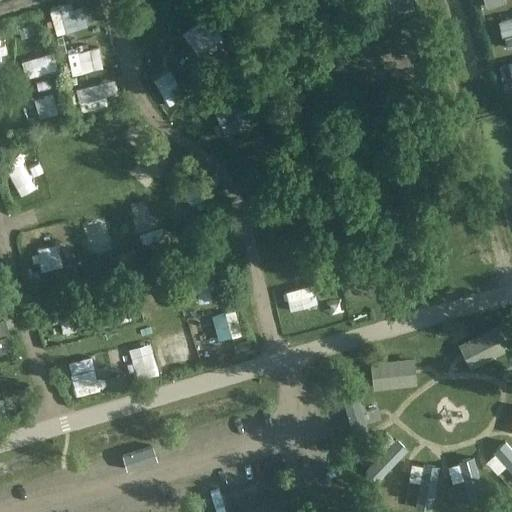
[(80,24),(75,6),(47,15),(53,32),(80,24)]
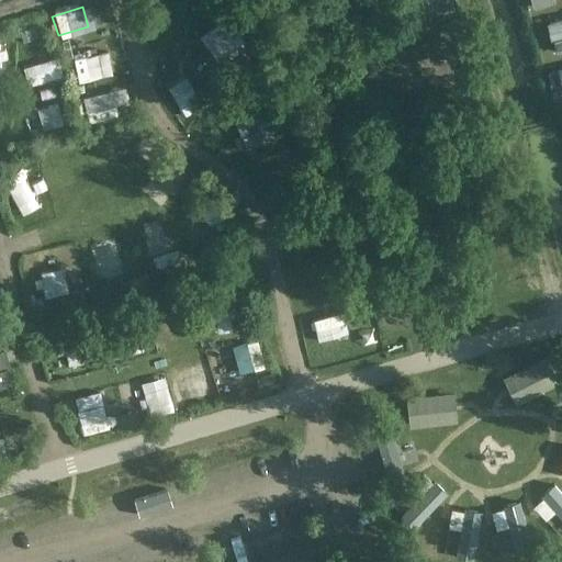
[(229,9),(216,27),(235,41),(248,21),(229,9)]
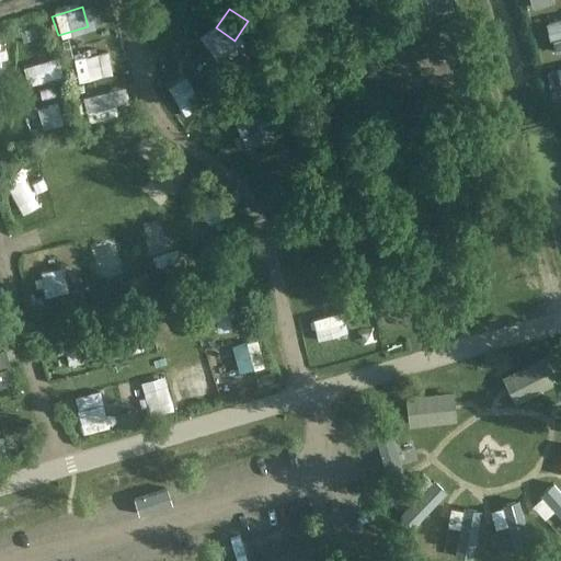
[(403,12),(397,14),(398,25),(405,24),(403,12)]
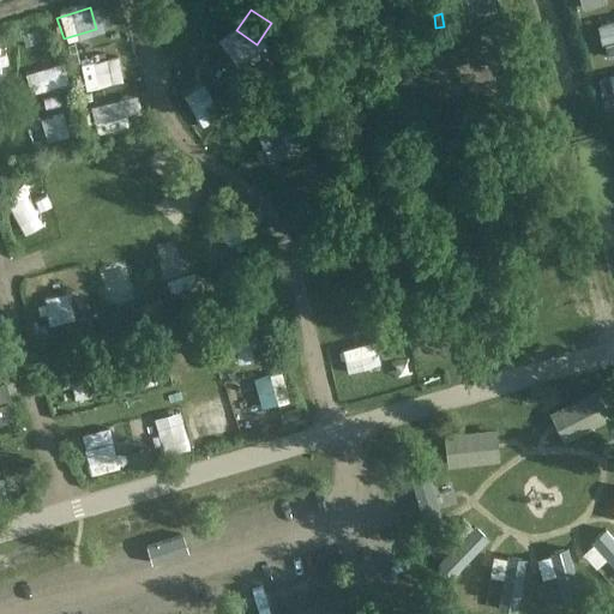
[(83,86),(110,82),(107,59),(79,64),(83,86)]
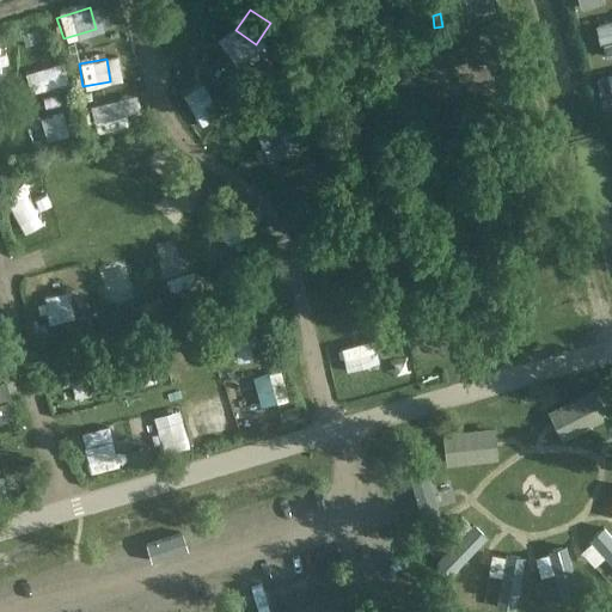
[(190,89),(208,93),(214,69),(197,65),(190,89)]
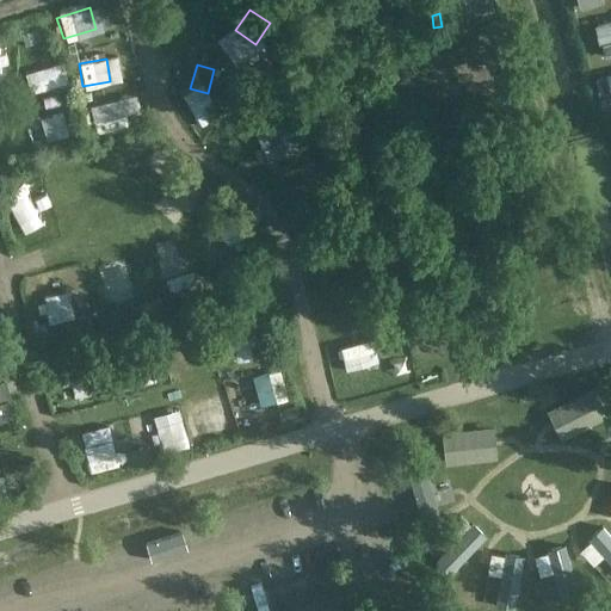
[(25,87),(28,103),(67,96),(62,68),(38,73),(39,85),(25,87)]
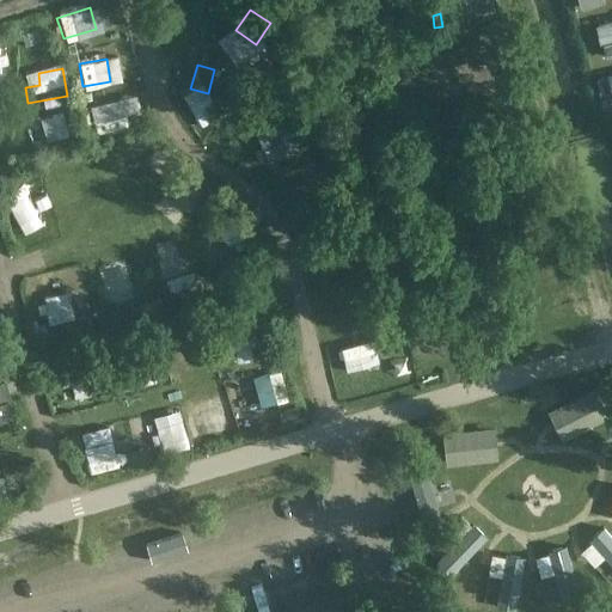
[(79,111),(86,132),(122,122),(116,101),(79,111)]
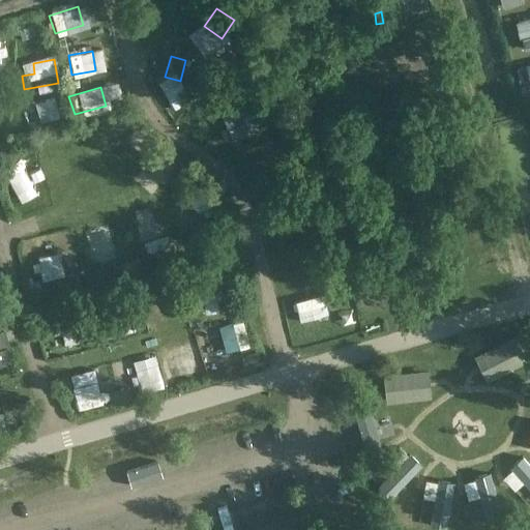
[(283,100),(277,102),(282,112),(288,109),(283,100)]
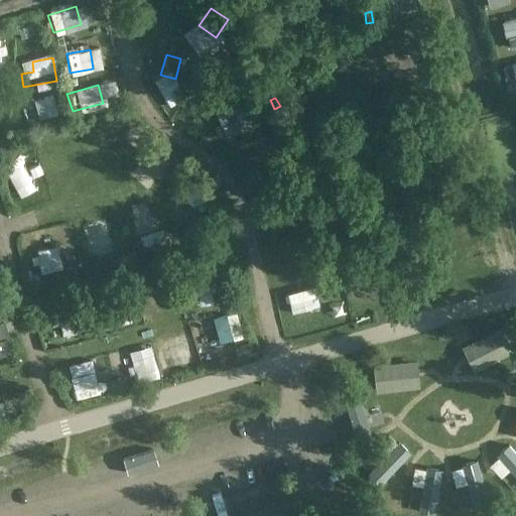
[(28,100),(4,108),(11,131),(35,123),(28,100)]
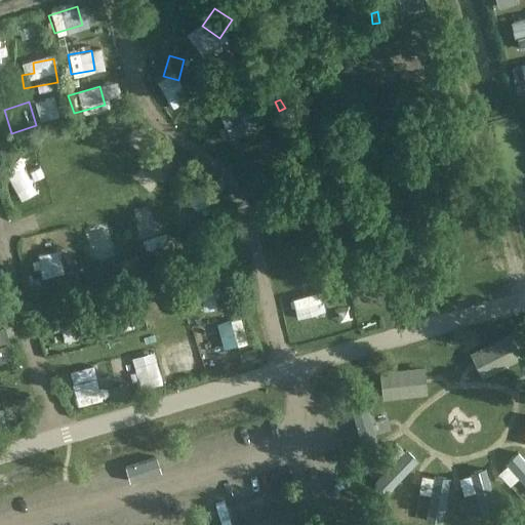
[(139,154),(152,136),(132,123),(120,140),(139,154)]
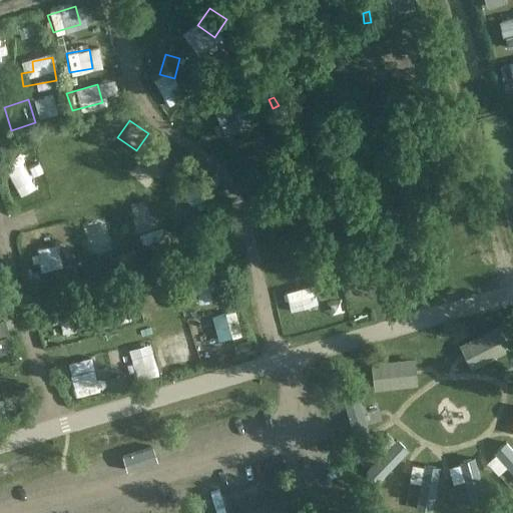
[(254,173),(277,164),(267,137),(243,146),(254,173)]
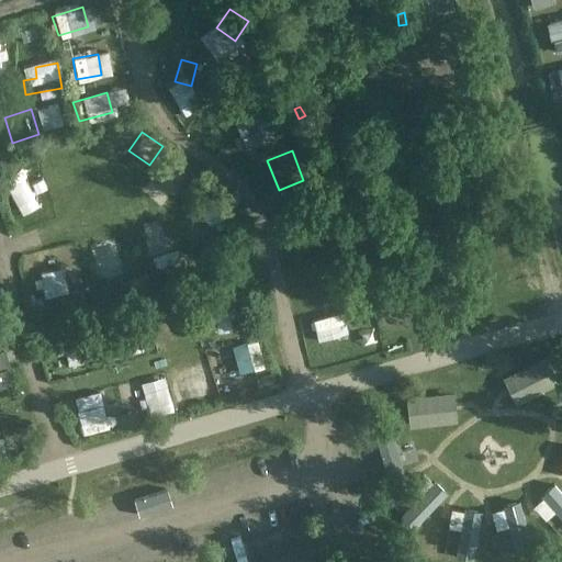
[(35,198),(22,159),(2,167),(15,204),(35,198)]
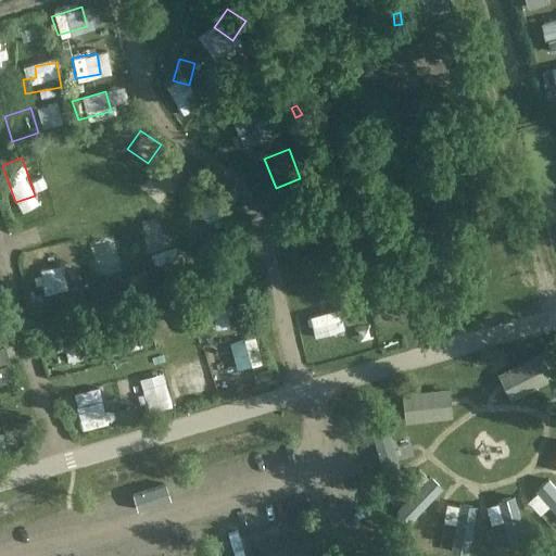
[(193,245),(216,242),(213,222),(190,224),(193,245)]
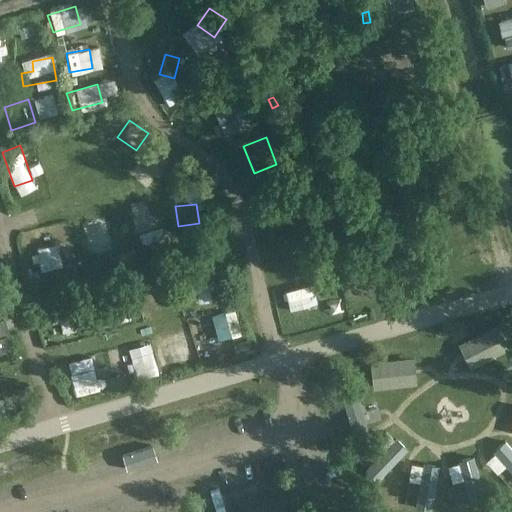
[(102,218),(84,222),(90,252),(116,247),(112,230),(105,232),(102,218)]
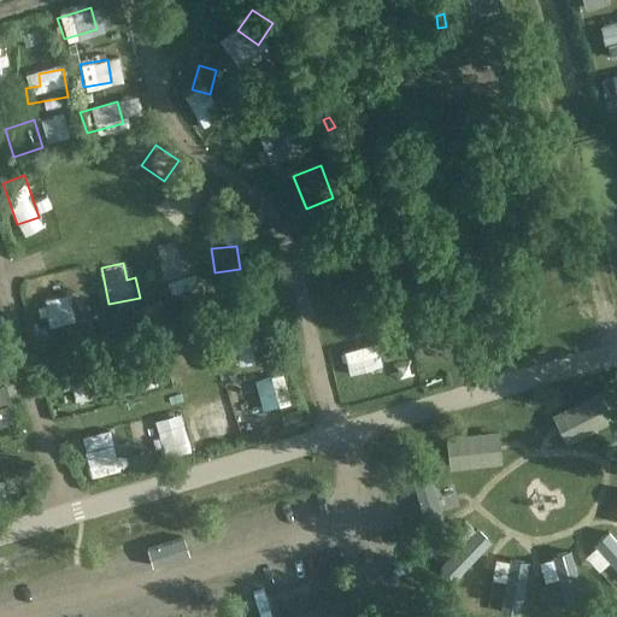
[(80,295),(68,295),(68,278),(47,278),(48,315),(81,312),(80,295)]
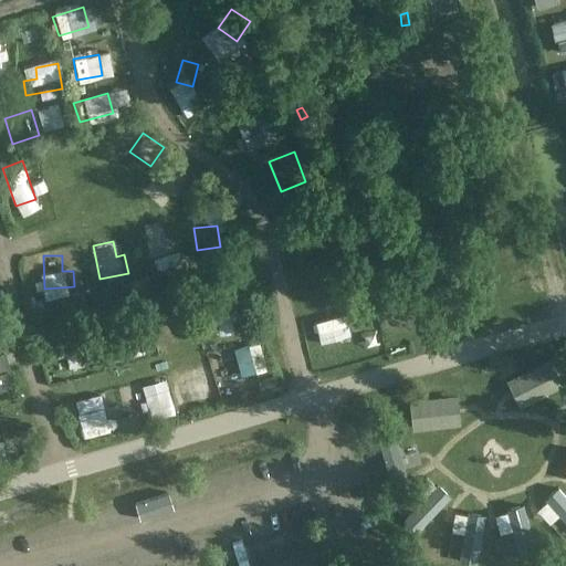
[(94,266),(80,268),(81,286),(95,285),(94,266)]
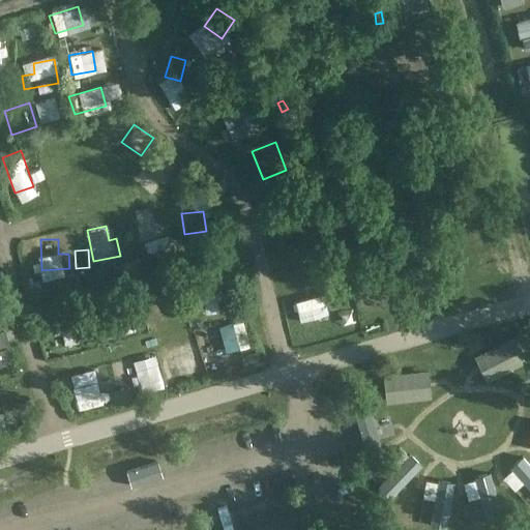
[(188,286),(198,320),(224,313),(214,278),(188,286)]
